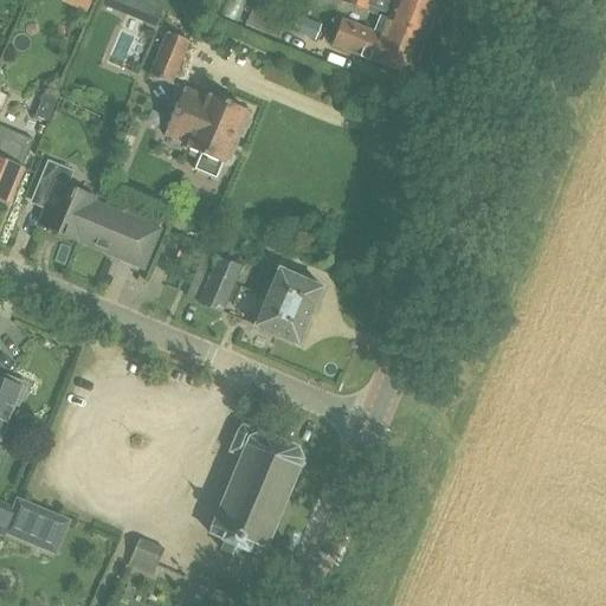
[(63,0),(63,2),(88,14),(92,0),(63,0)]
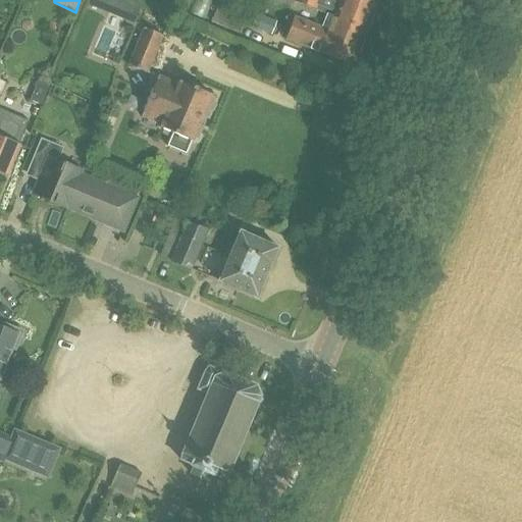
[(90,0),(89,4),(100,8),(103,0),(90,0)]
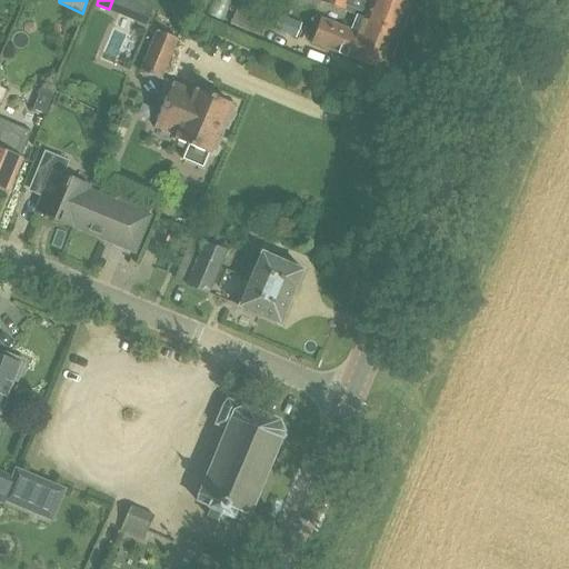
[(270,12),(243,0),(240,0),(230,23),(259,37),(270,12)]
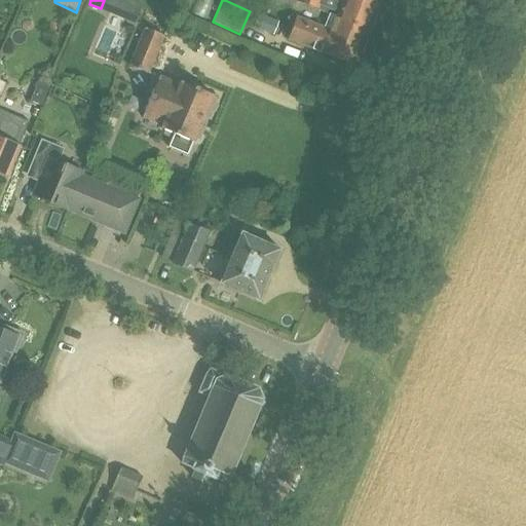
[(297,17),(289,40),(355,66),(370,28),(338,14),(339,11),(320,3),(321,0),(293,0),(332,15),(327,30),(297,17)]
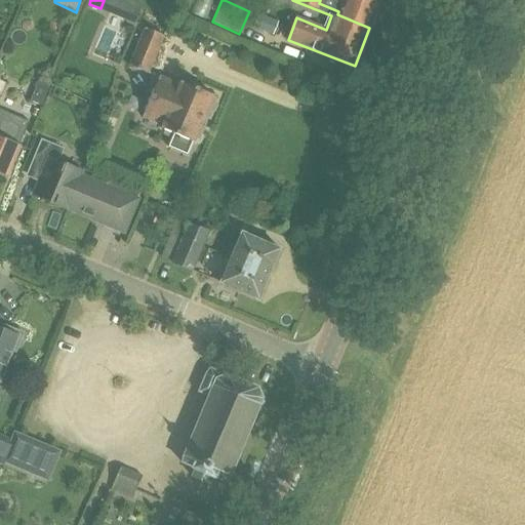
[(320,0),(319,3),(338,11),(337,14),(369,28),(378,4),(368,0),(320,0)]
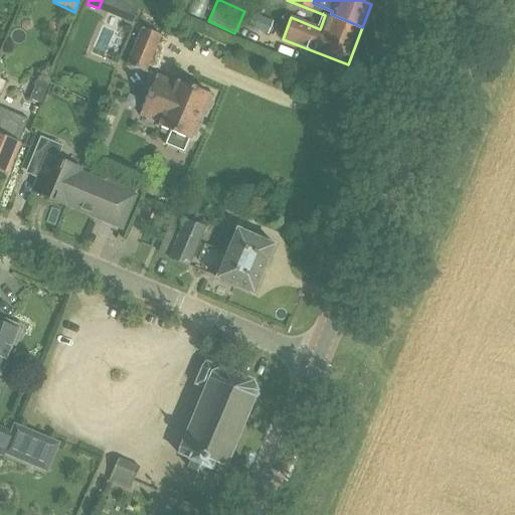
[(138,7),(127,2),(120,17),(131,22),(138,7)]
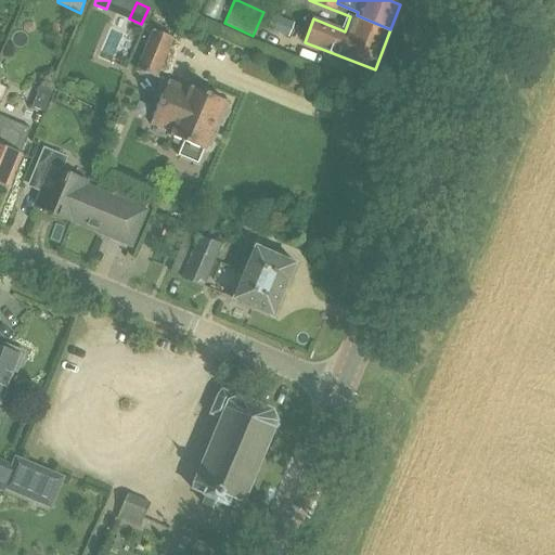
[(269,29),(288,37),(294,23),(274,15),(269,29)]
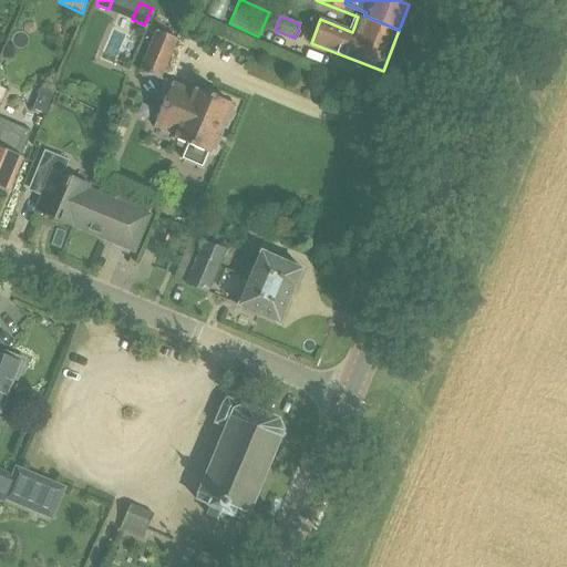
[(140,69),(163,79),(178,40),(176,39),(157,32),(155,31),(140,69)]
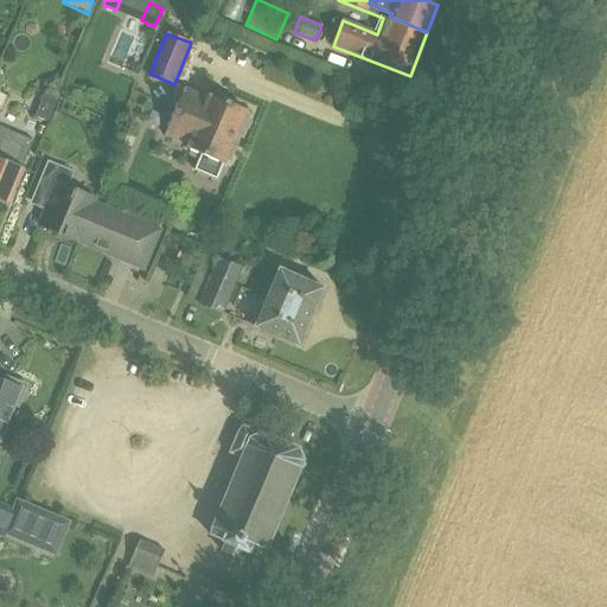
[(177,109),(166,134),(190,144),(187,149),(200,155),(195,171),(217,180),(246,110),(210,95),(209,98),(179,85),(170,107),(177,109)]
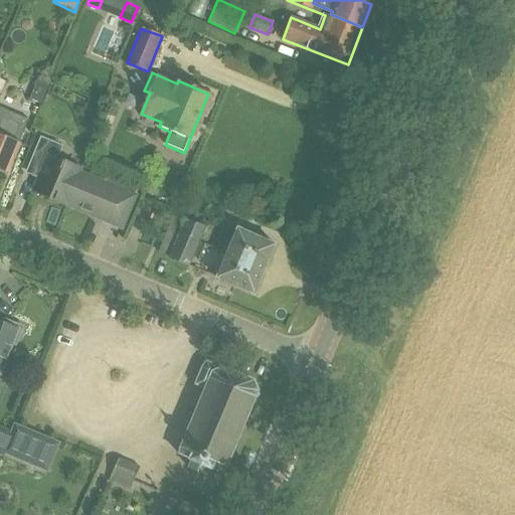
[(29,101),(40,105),(48,84),(37,80),(29,101)]
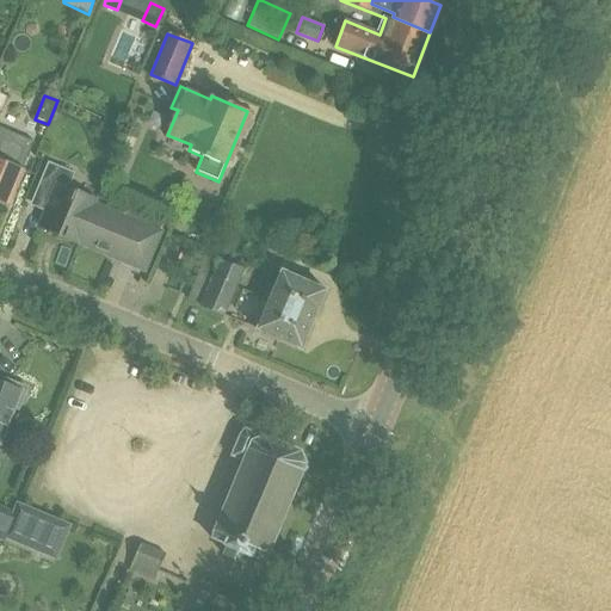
[(0,201),(7,204),(34,142),(0,128),(0,201)]
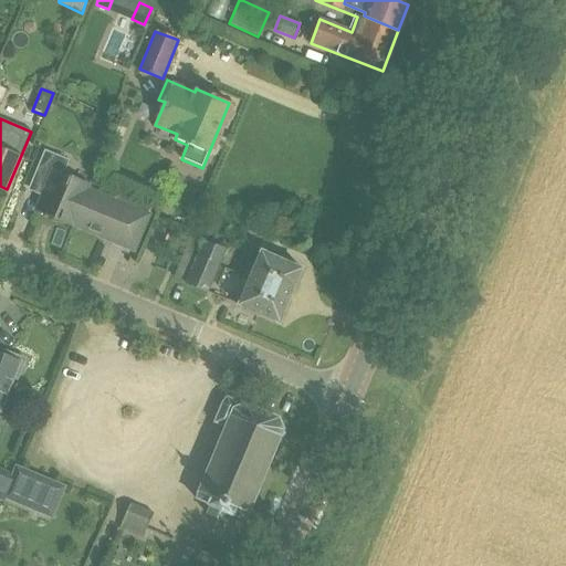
[(44,149),(30,184),(44,189),(35,210),(72,224),(133,251),(148,216),(148,215),(153,205),(118,190),(114,201),(86,189),(88,186),(63,175),(69,160),(44,149)]
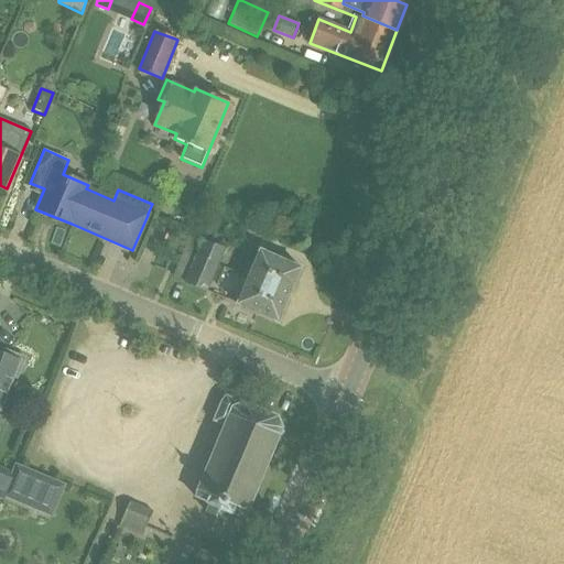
[(183,282),(205,292),(223,251),(202,241),(183,282)]
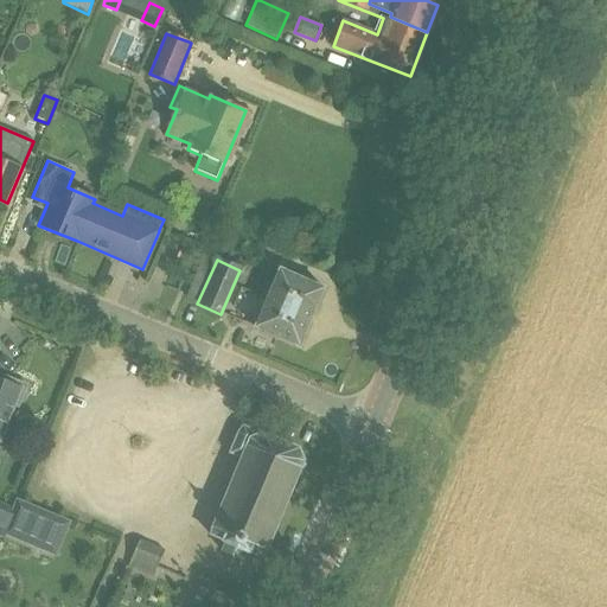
[(279,270),(255,326),(299,345),(315,305),(323,289),(279,270)]
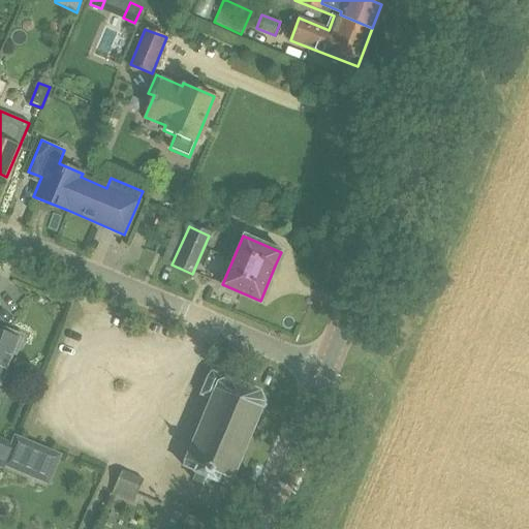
[(0,379),(11,352),(16,354),(23,336),(4,328),(2,332),(0,331),(0,379)]
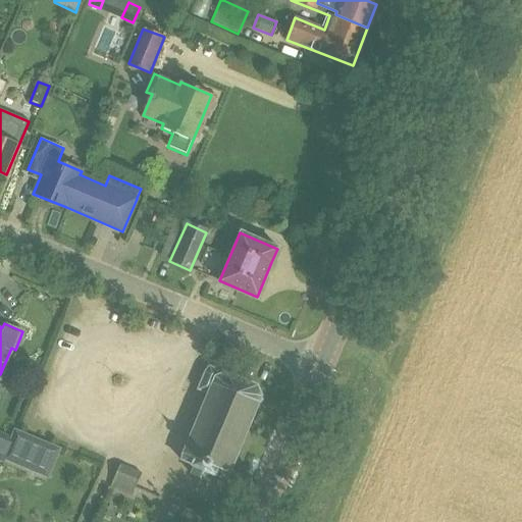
[(228,471),(259,397),(257,378),(227,365),(220,368),(220,361),(211,357),(207,362),(199,380),(202,382),(202,384),(208,386),(209,385),(211,386),(184,452),(195,457),(194,458),(197,459),(194,466),(212,473),(215,467),(217,468),(217,466),(228,471)]
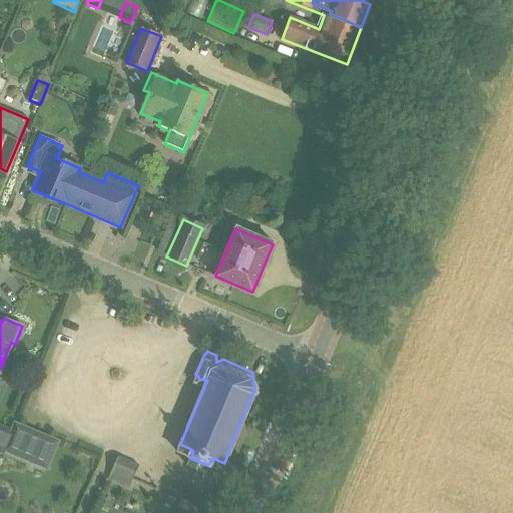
[(14,424),(3,451),(46,469),(58,442),(14,424)]
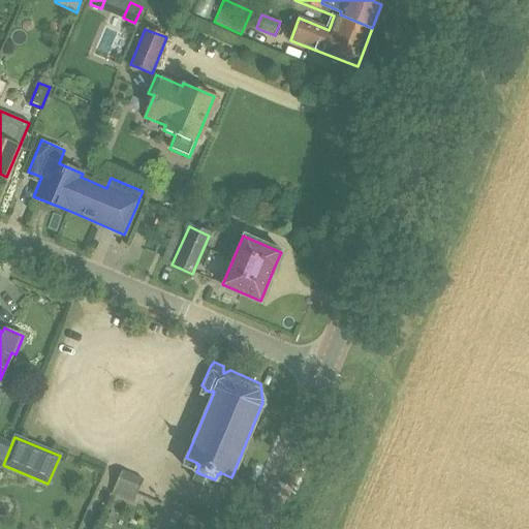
[(112,493),(132,502),(137,493),(144,479),(121,470),(112,493)]
